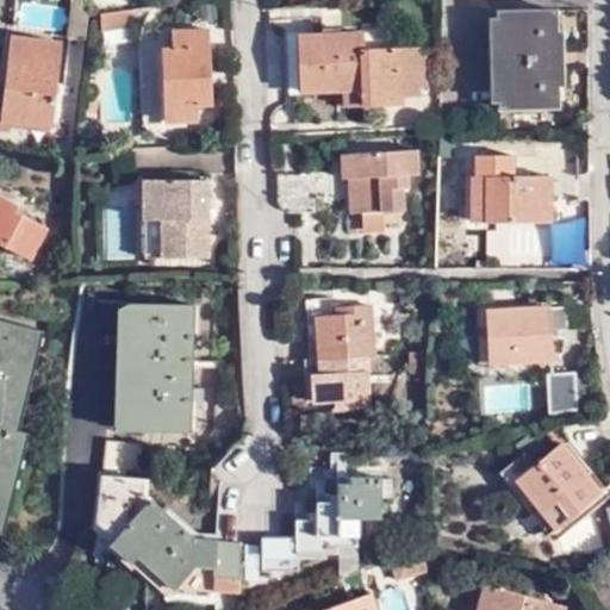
[(86,42),(89,7),(70,5),(66,38),(86,42)]
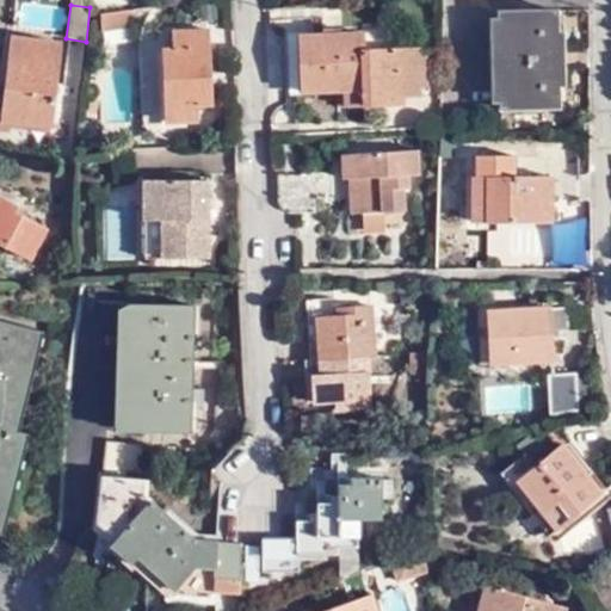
[(308,29),(306,5),(271,7),(272,31),(308,29)]
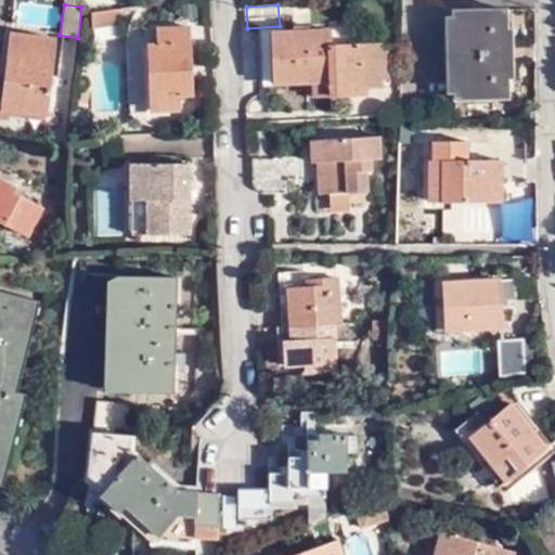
[(121,25),(120,9),(91,12),(93,28),(121,25)]
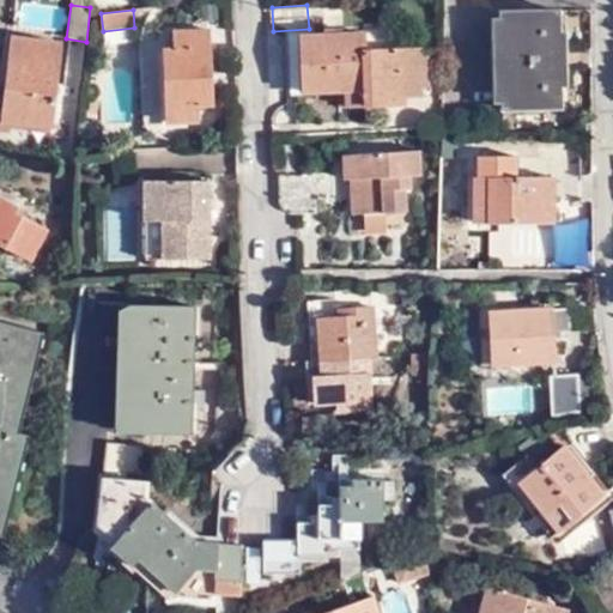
[(559,11),(501,12),(502,111),(562,110),(559,11)]
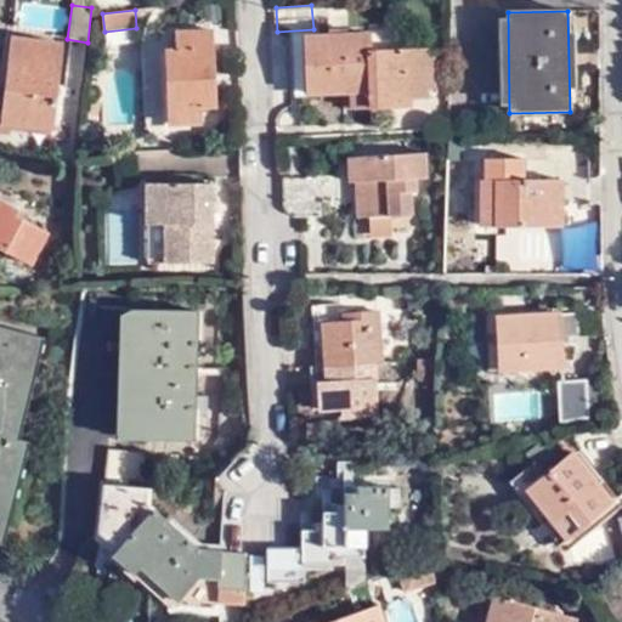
[(169,125),(203,124),(202,108),(216,107),(213,30),(176,33),(177,50),(165,50),(169,125)]
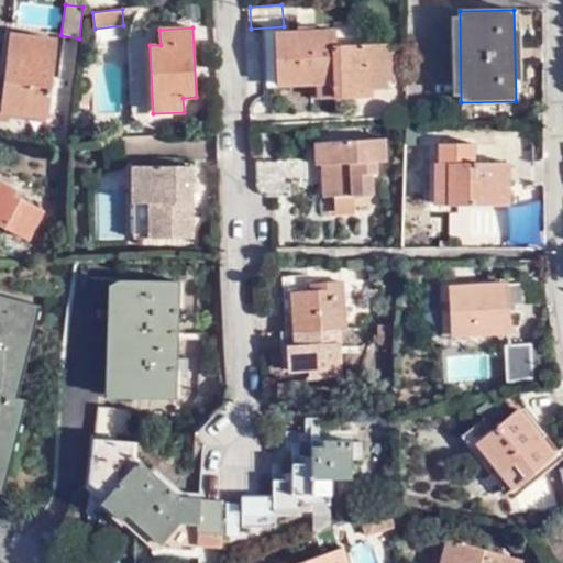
[(388,89),(388,81),(405,79),(404,48),(386,50),(386,46),(337,47),(335,30),(271,33),(272,87),(318,85),(318,99),(373,97),(372,90),(388,89)]
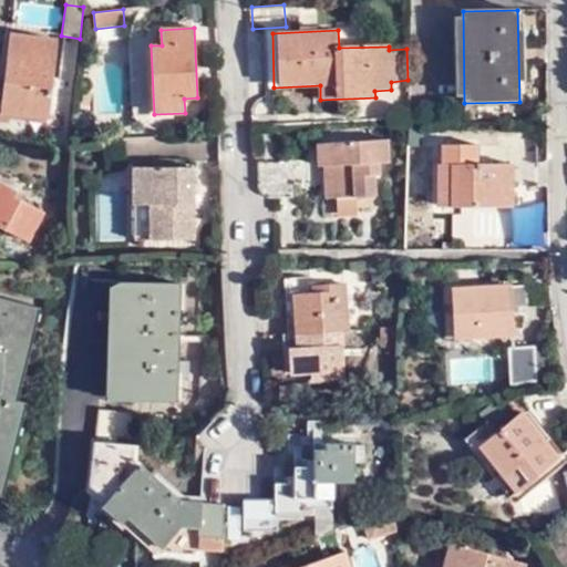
[(47,124),(57,40),(11,33),(6,79),(0,78),(0,121),(10,123),(10,120),(47,124)]
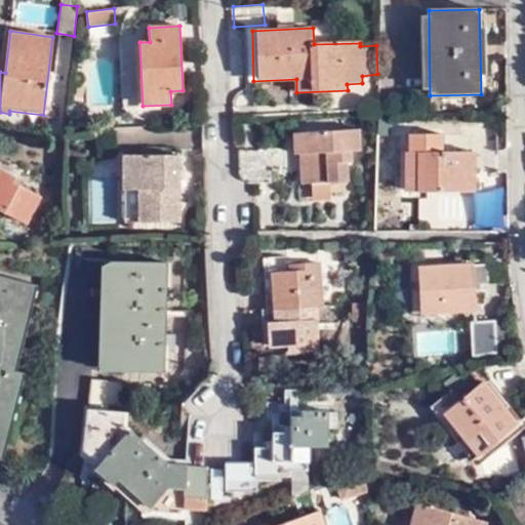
[(359,129),(307,132),(308,154),(313,153),(314,183),(349,182),(347,163),(352,162),(351,152),(361,152),(359,129)]
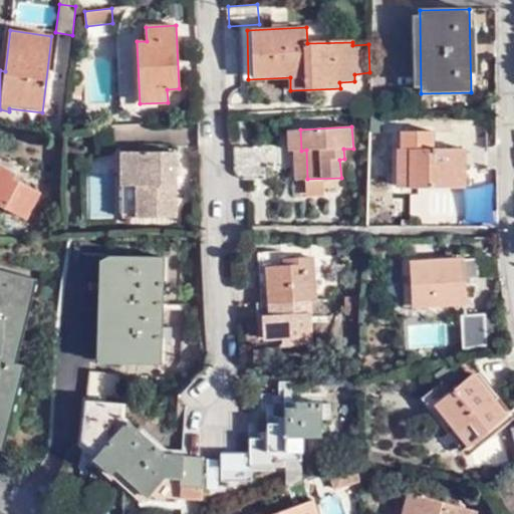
[(301,151),(300,130),(288,131),(288,151),(293,151),(301,151)]
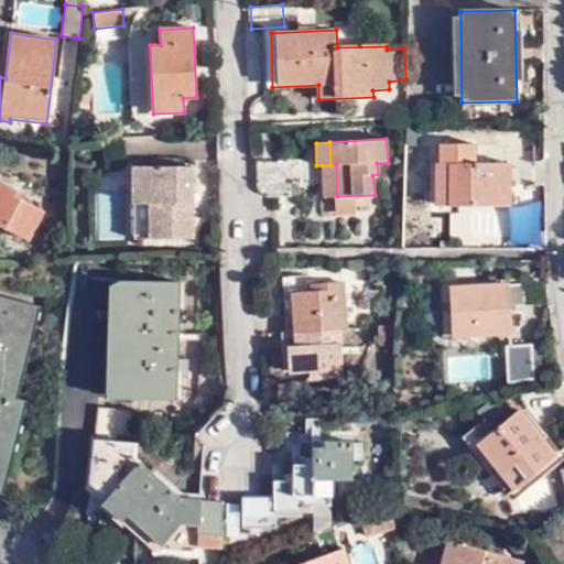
[(510,206),(510,164),(476,163),(477,144),(440,145),(440,163),(436,163),(435,206),(510,206)]
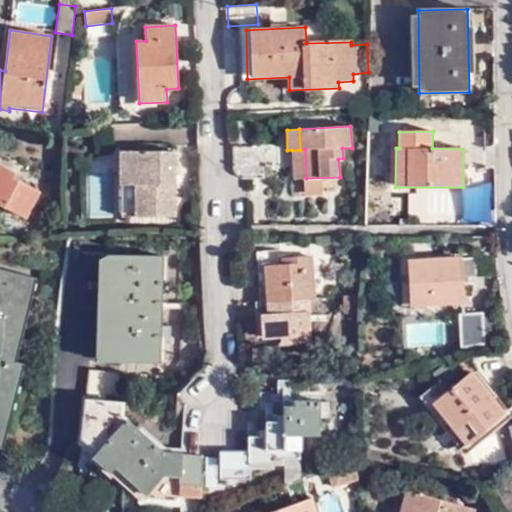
[(262,146),(232,147),(233,168),(235,175),(240,178),(243,179),(264,178),(262,146)]
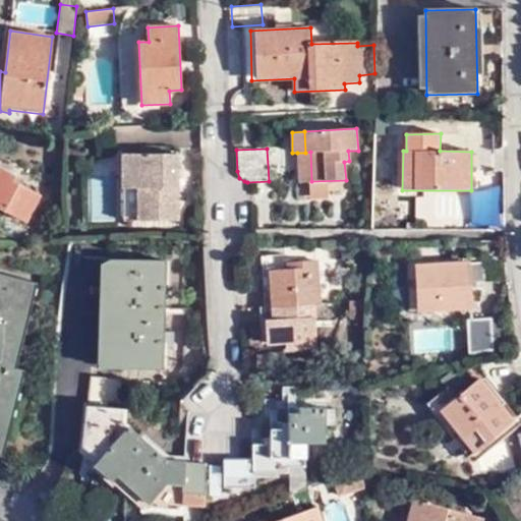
[(305,153),(297,153),(299,182),(311,181),(310,152),(305,153)]
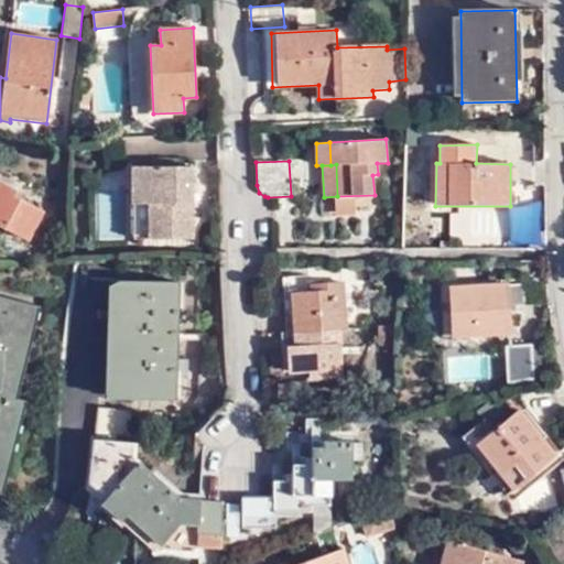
[(188,194),(193,194),(193,166),(133,166),(132,203),(150,203),(150,236),(150,240),(193,239),(193,202),(187,203),(188,194)]
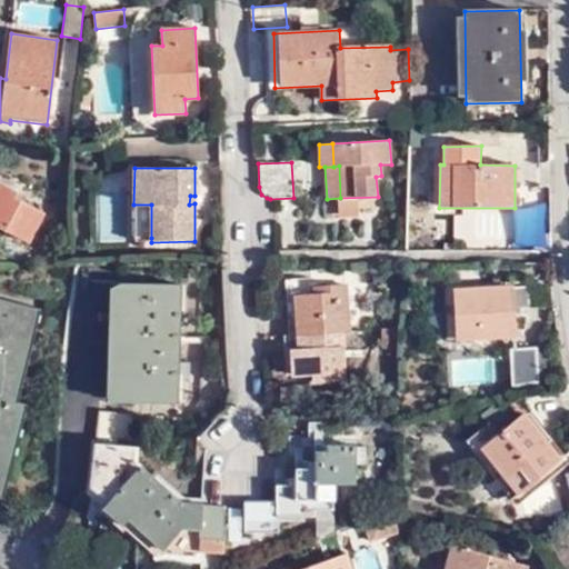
[(0,229),(30,245),(45,213),(15,198),(17,193),(0,183),(0,229)]
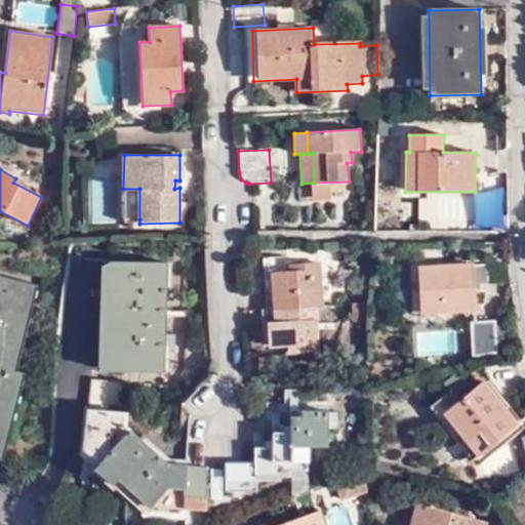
[(327,183),(314,183),(314,197),(327,197),(327,183)]
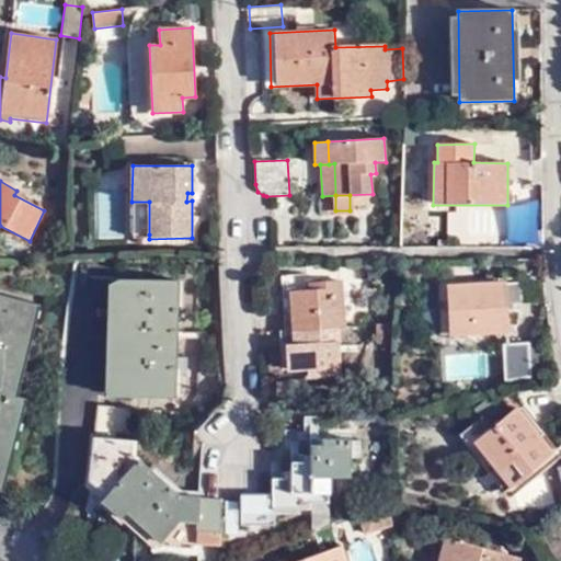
[(149,202),(132,202),(132,236),(149,235),(149,202)]
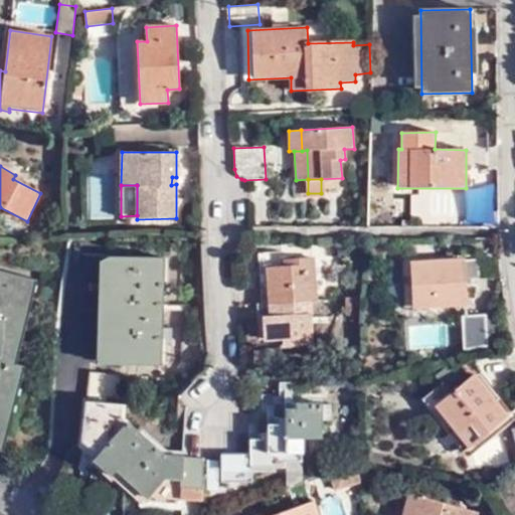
[(101,363),(161,365),(164,259),(110,256),(103,261),(101,363)]
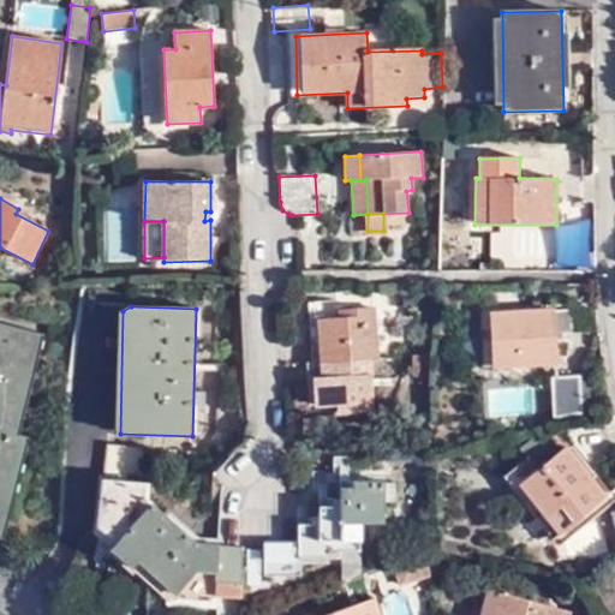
[(320,363),(381,359),(377,308),(338,310),(339,318),(318,318),(320,363)]
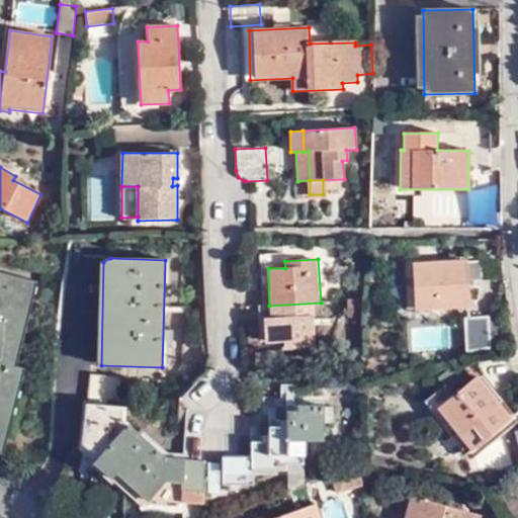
[(405,288),(406,288),(406,290),(407,311),(470,308),(468,282),(483,281),(481,260),(404,265),(405,288)]
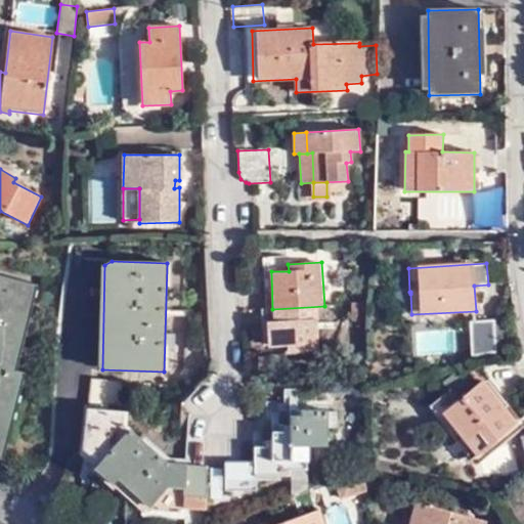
[(0,459),(3,460),(27,372),(17,369),(39,285),(0,274),(0,459)]
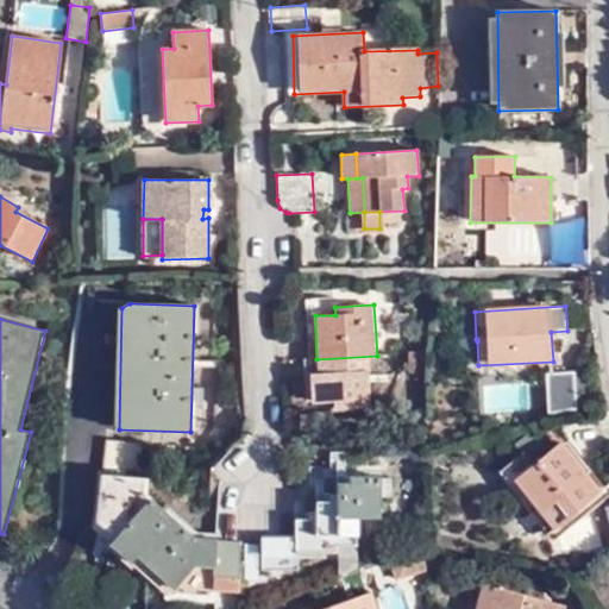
[(409,375),(428,374),(427,352),(409,353),(409,375)]
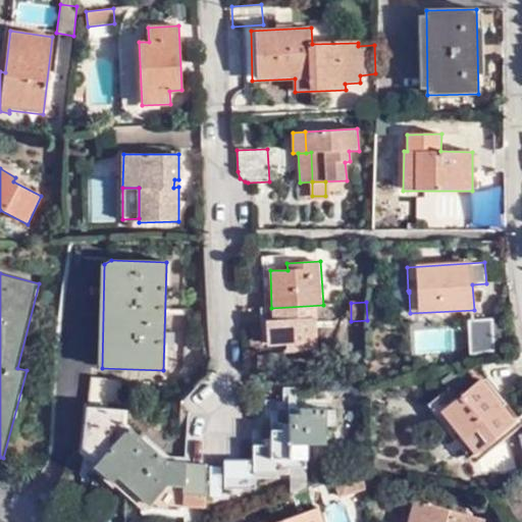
[(266,321),(267,346),(286,346),(286,353),(318,351),(316,306),(271,308),(272,320),(266,321)]
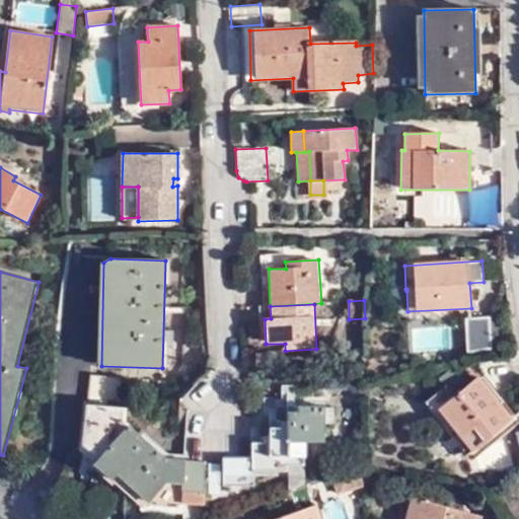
[(467,354),(492,350),(491,316),(464,320),(467,354)]
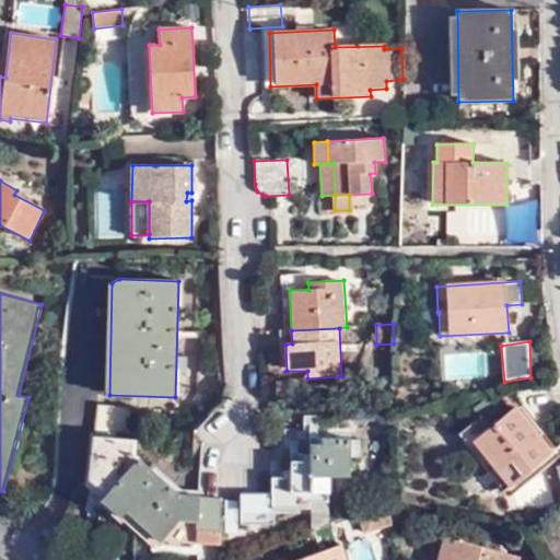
[(487,377),(486,351),(445,353),(446,380),(487,377)]
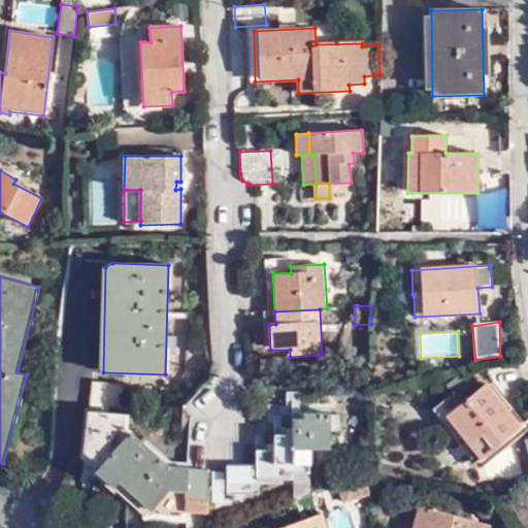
[(207,514),(208,468),(167,467),(127,430),(127,416),(121,415),(122,384),(92,381),(90,413),(89,414),(85,452),(101,465),(96,471),(113,487),(119,482),(153,512),(207,514)]
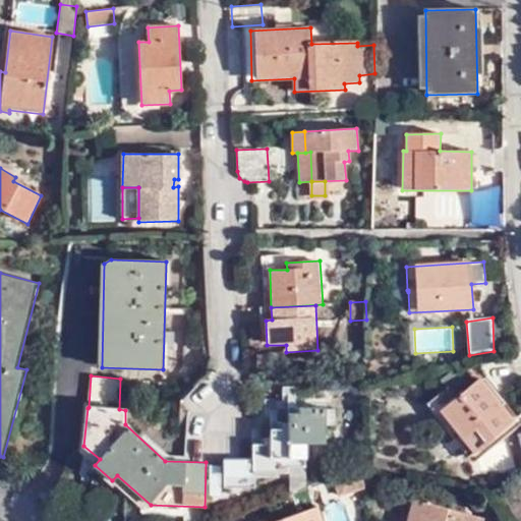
[(479,380),(441,410),(475,452),(513,421),(479,380)]
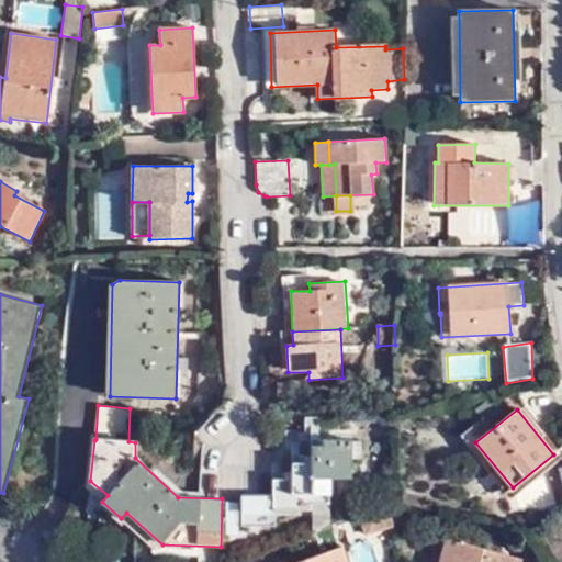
[(291,478),(284,478),(272,479),(272,496),(243,496),(243,525),(273,525),(274,509),(313,509),(312,504),(329,505),(330,478),(351,479),(351,440),(329,439),(328,445),(323,445),(311,446),(311,456),(311,462),(304,462),(292,462),(292,472),(291,478)]
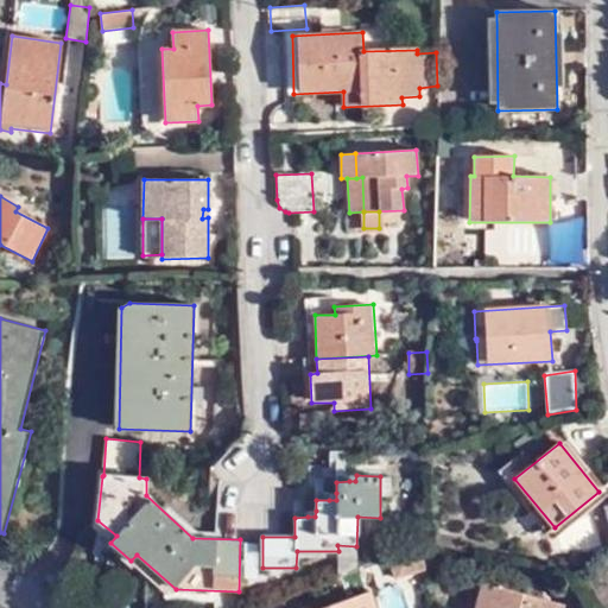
[(420,574),(422,545),(419,544),(386,557),(396,582),(420,574)]
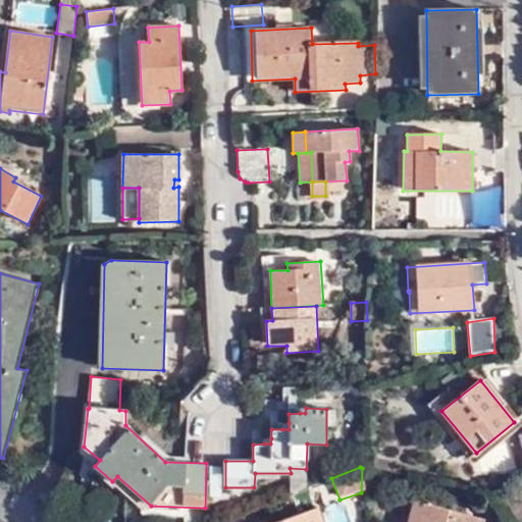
[(479,521),(480,519),(413,502),(407,521),(479,521)]
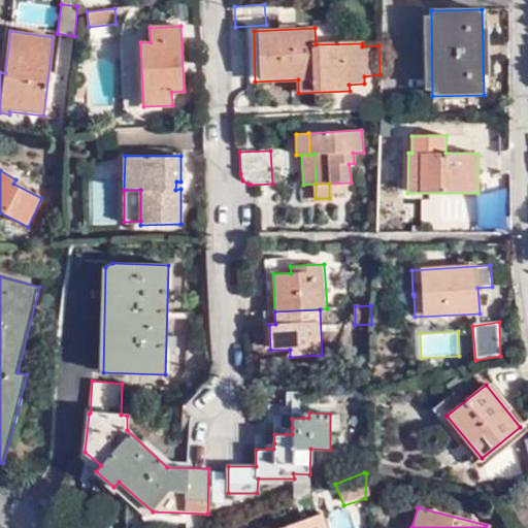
[(327,527),(322,514),(279,527),(327,527)]
